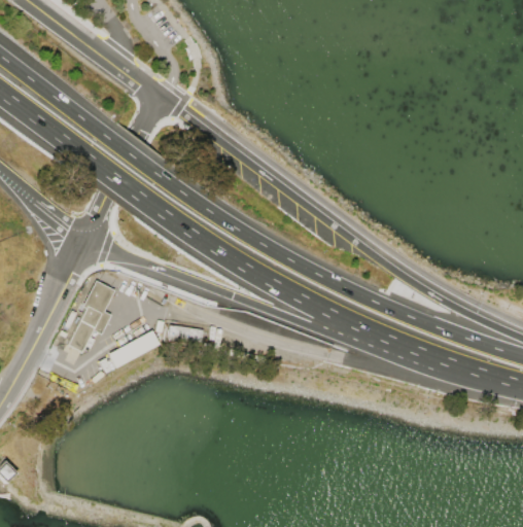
[(82,351),(68,344),(86,309),(82,307),(96,280),(115,290),(105,311),(111,315),(102,334),(94,329),(82,351)]
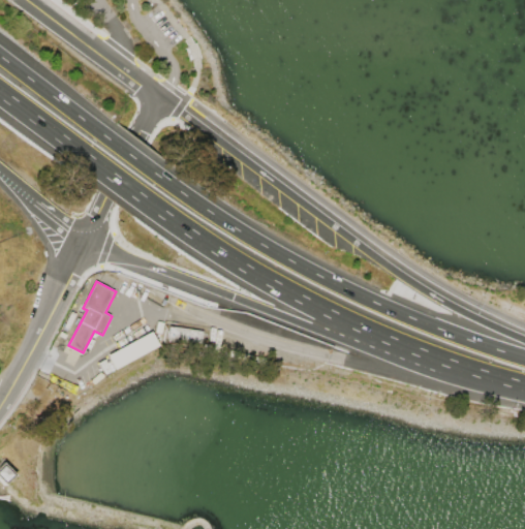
[(205,331),(171,325),(170,339),(204,343),(205,331)]
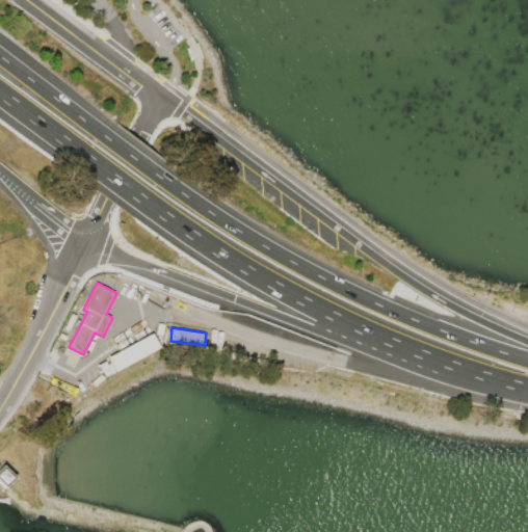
[(154,333),(161,347),(107,376),(101,364),(111,358),(110,356),(154,333)]
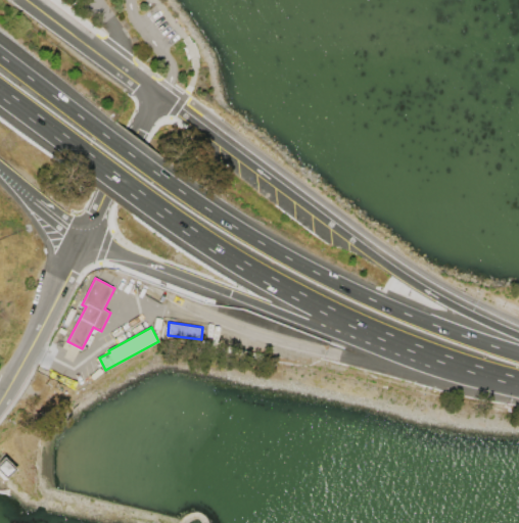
[(42,366),(60,376),(58,381),(39,371),(42,366)]
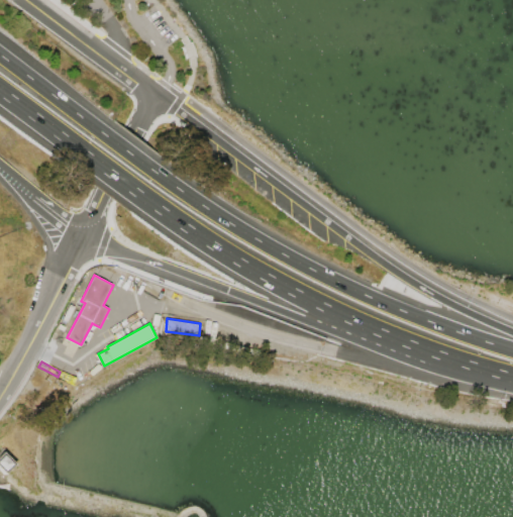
[(61,371),(71,377),(68,382),(58,377),(61,371)]
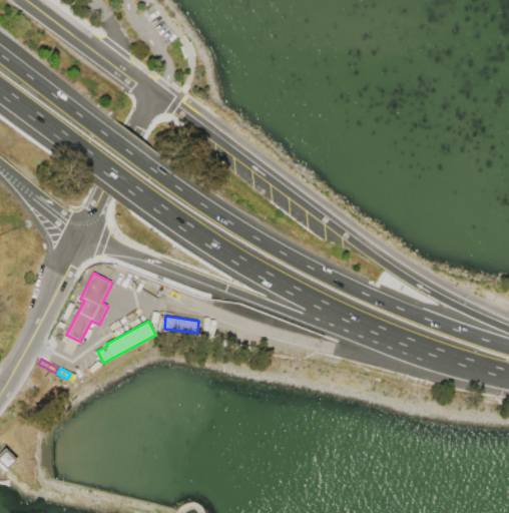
[(0,452),(5,448),(17,460),(6,470),(0,464),(0,452)]
